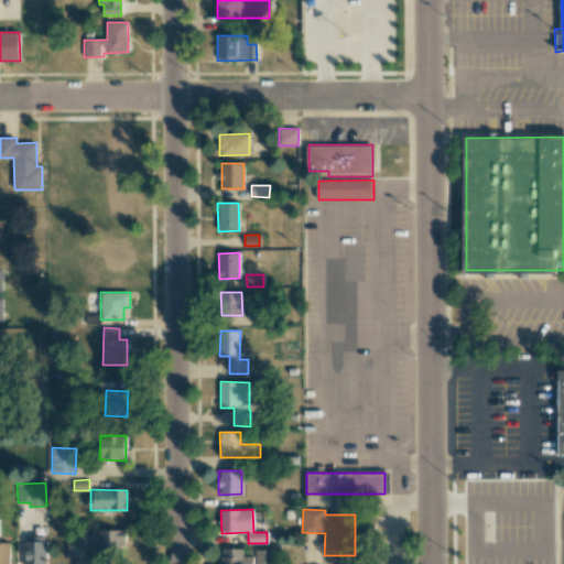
[(123,530),(98,530),(99,556),(125,555),(123,530)]
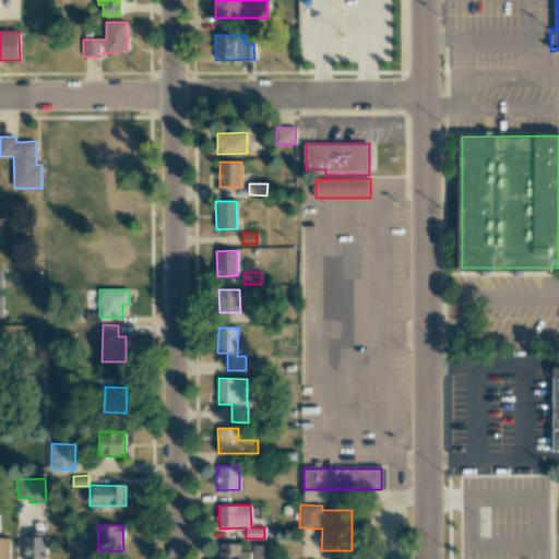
[(85,551),(85,530),(66,530),(66,551),(85,551)]
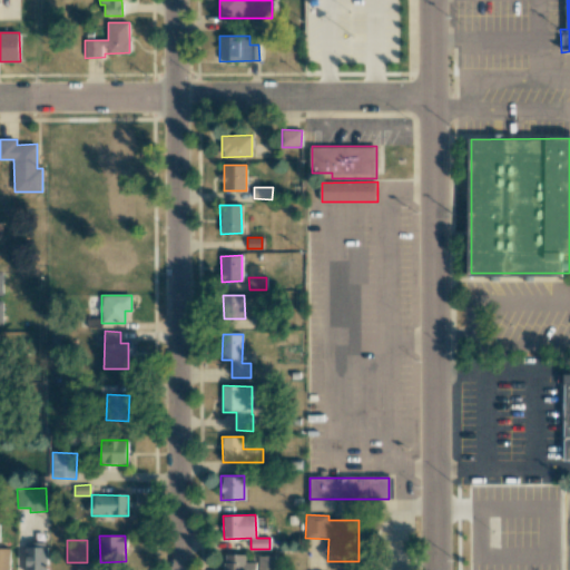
[(25,569),(47,569),(47,542),(25,542),(25,569)]
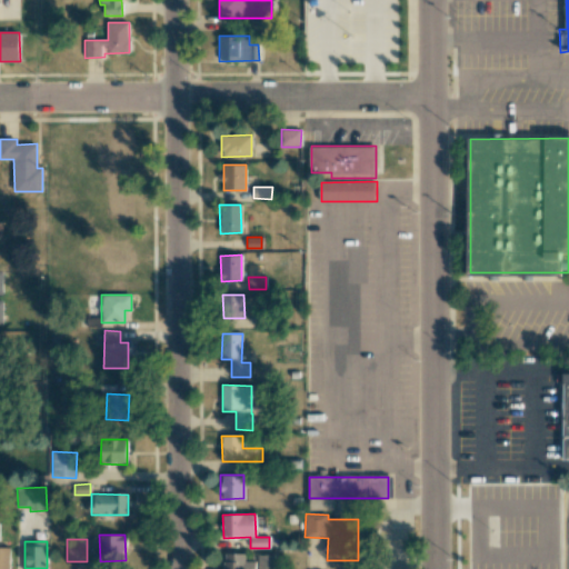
[(0,568),(9,568),(10,548),(0,547),(0,568)]
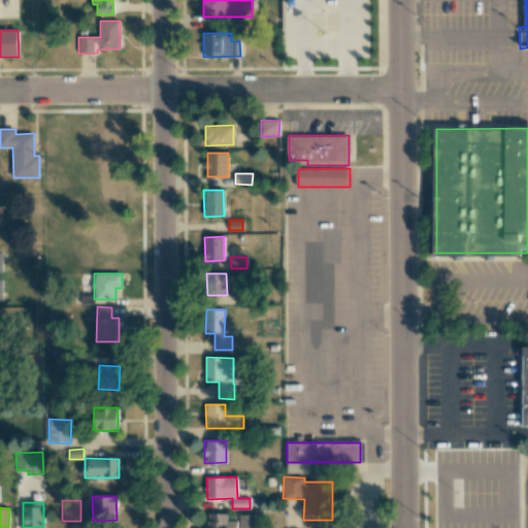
[(206,527),(236,527),(237,521),(227,521),(227,515),(207,514),(206,527)]
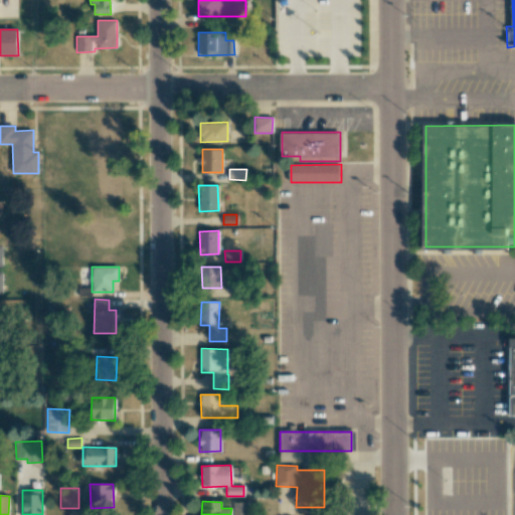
[(246,514),(247,502),(233,502),(232,514),(246,514)]
